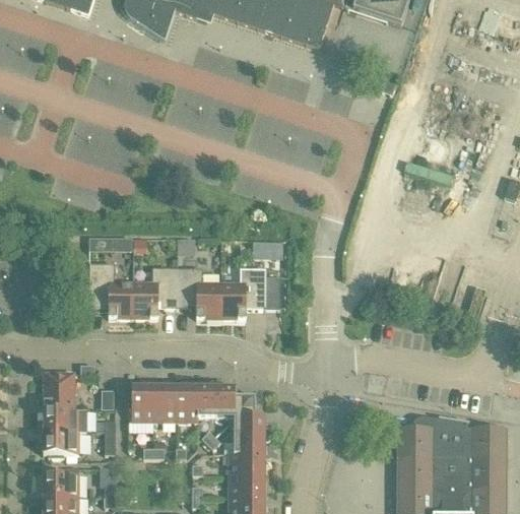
[(50,0),(88,12),(91,0),(50,0)]
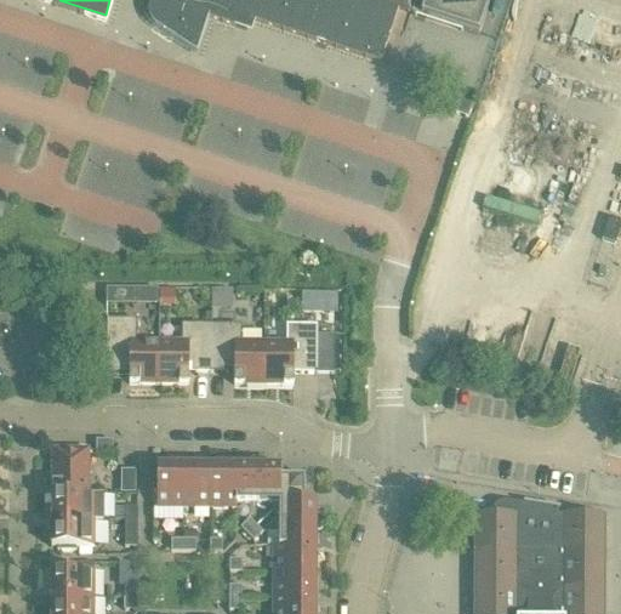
[(149,0),(148,4),(149,10),(152,15),(155,18),(197,45),(209,10),(234,18),(235,15),(248,18),(249,12),(380,55),(398,3),(409,6),(410,0),(149,0)]
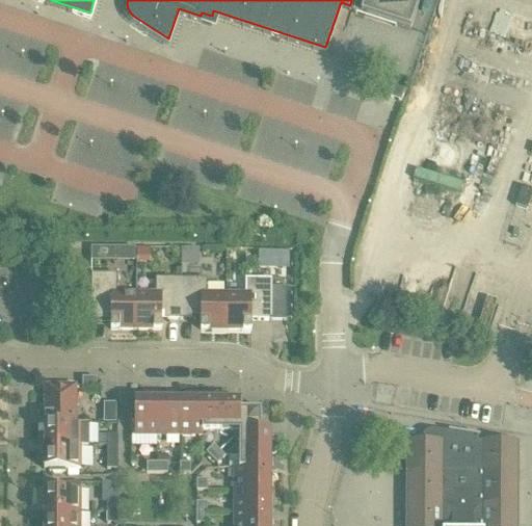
[(354,0),(352,6),(409,25),(417,0),(354,0)]
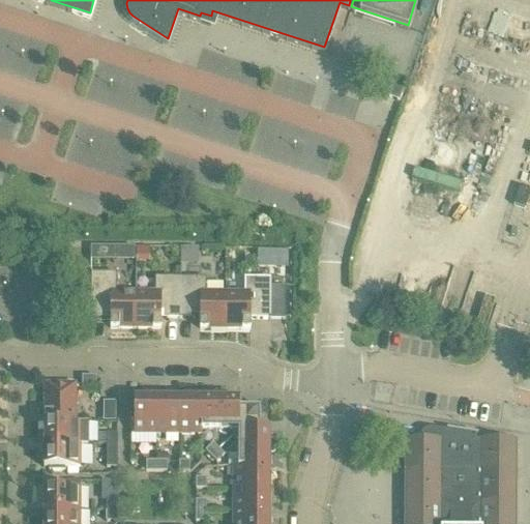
[(388,91),(399,95),(403,84),(391,81),(388,91)]
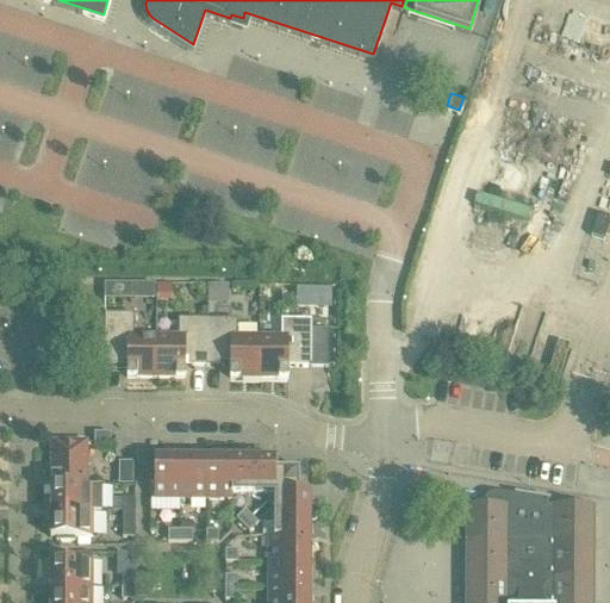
[(135,293),(135,279),(104,279),(104,293),(135,293)]
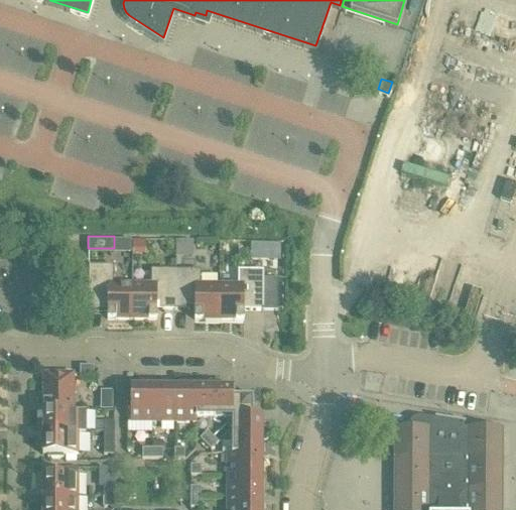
[(175,236),(167,236),(167,244),(175,244),(175,236)]
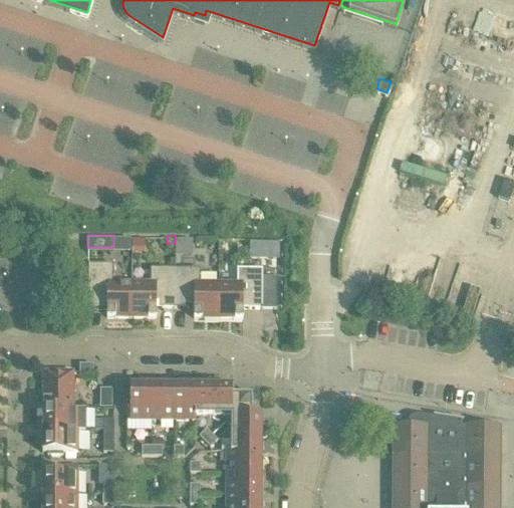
[(269,237),(269,253),(279,253),(279,237),(269,237)]
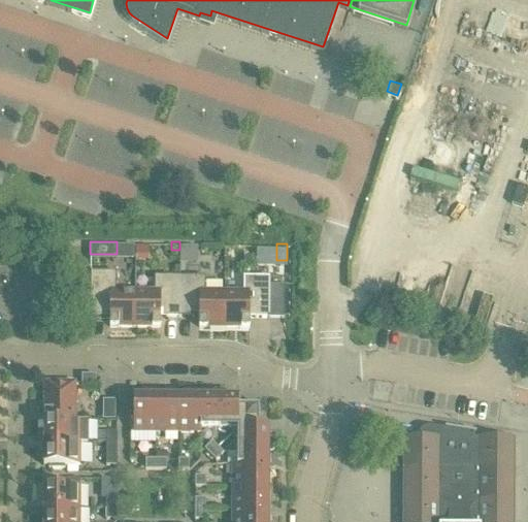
[(90,269),(90,305),(109,305),(109,313),(109,323),(135,323),(135,287),(120,287),(116,283),(116,267),(90,267),(90,269)]
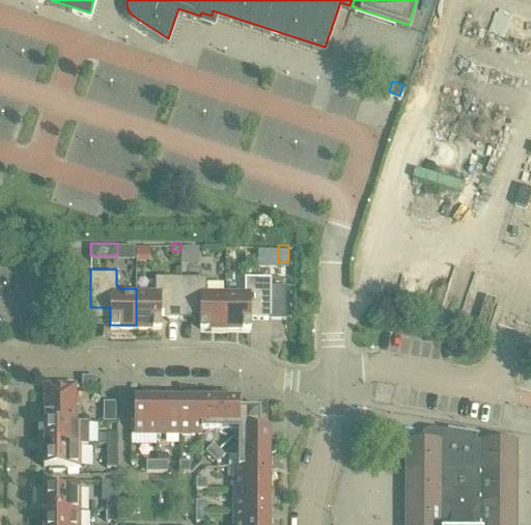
[(161,314),(180,314),(180,273),(156,273),(156,288),(136,288),(136,325),(161,325),(161,314)]
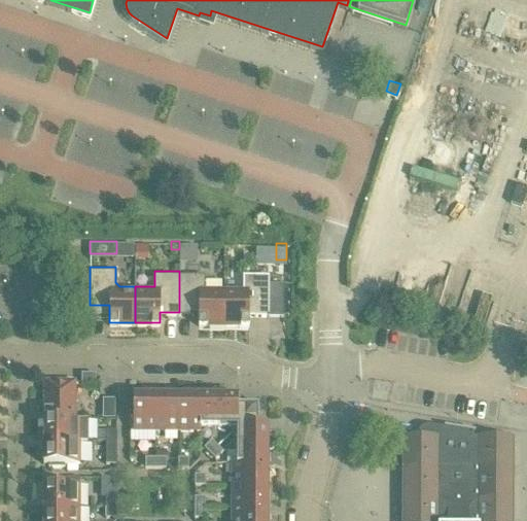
[(198,322),(223,322),(223,286),(205,286),(205,272),(179,271),(179,312),(198,312),(198,322)]
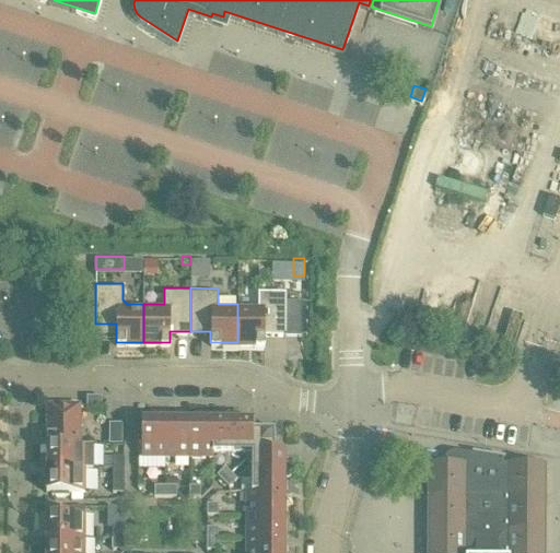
[(286,332),(286,289),(258,289),(258,304),(237,304),(237,342),(264,342),(264,332),(286,332)]
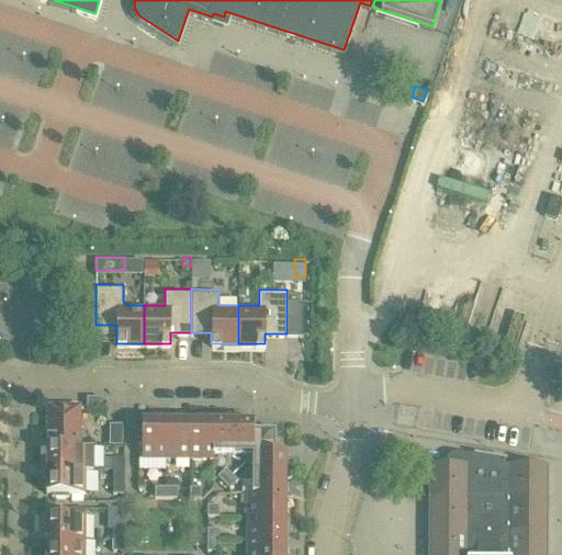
[(548,554),(549,497),(550,497),(550,495),(549,495),(549,464),(550,464),(550,462),(561,423),(561,422),(450,386),(438,420),(428,420),(428,462),(430,462),(430,463),(431,463),(431,494),(430,494),(430,495),(431,495),(430,554),(548,554)]
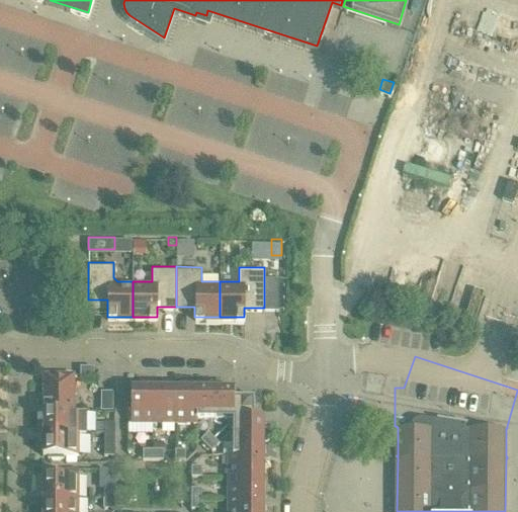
[(95,374),(95,365),(95,364),(82,363),(82,374),(95,374)]
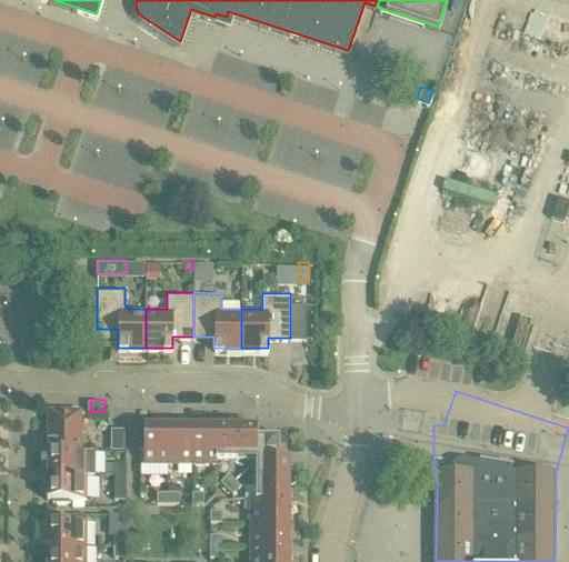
[(49,408),(49,449),(82,449),(82,409),(49,408)]
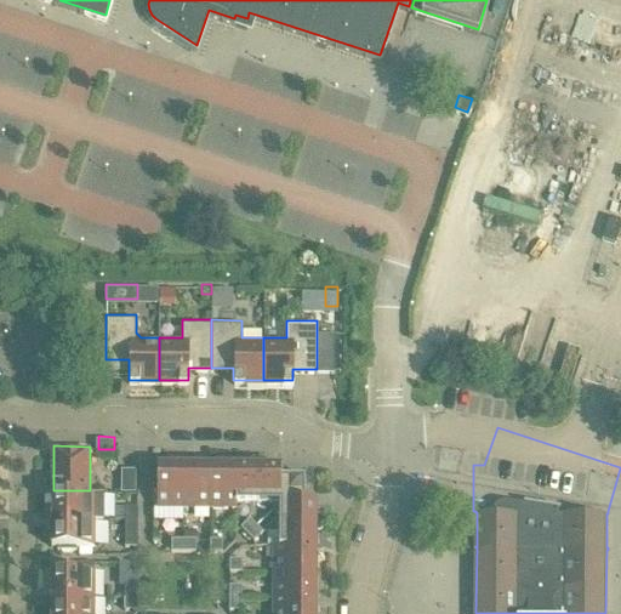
[(159,505),(171,505),(171,511),(183,511),(183,505),(183,461),(159,461),(159,505)]
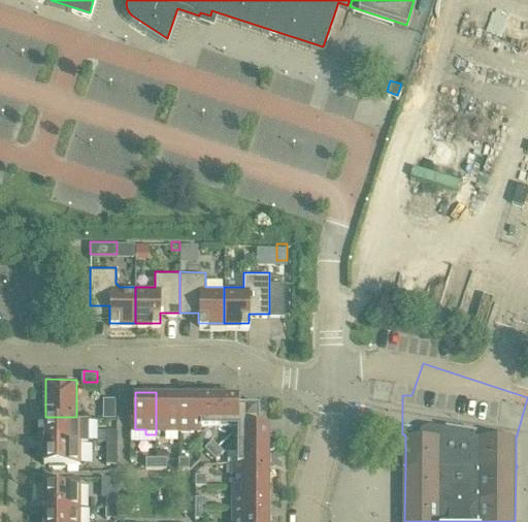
[(156,392),(156,429),(178,429),(178,393),(156,392)]
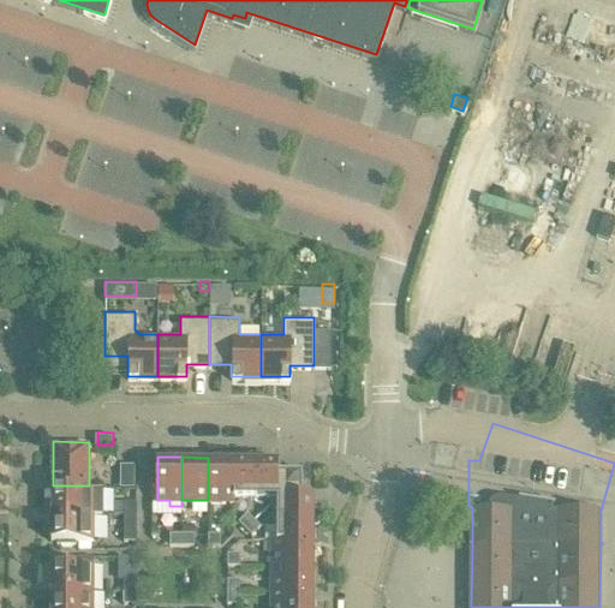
[(208,458),(208,500),(236,500),(236,494),(236,458),(208,458)]
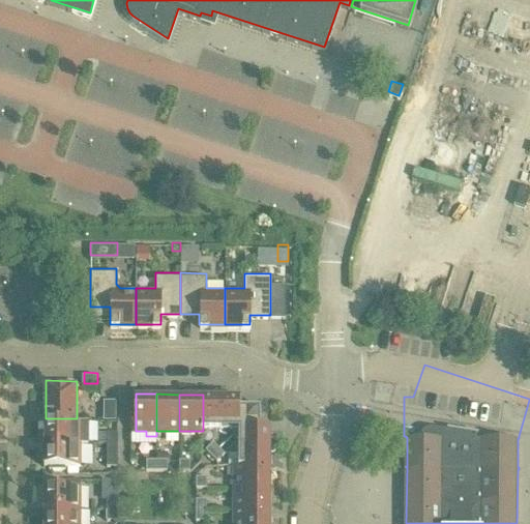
[(241,395),(203,395),(203,426),(240,426),(261,404),(241,404),(241,395)]
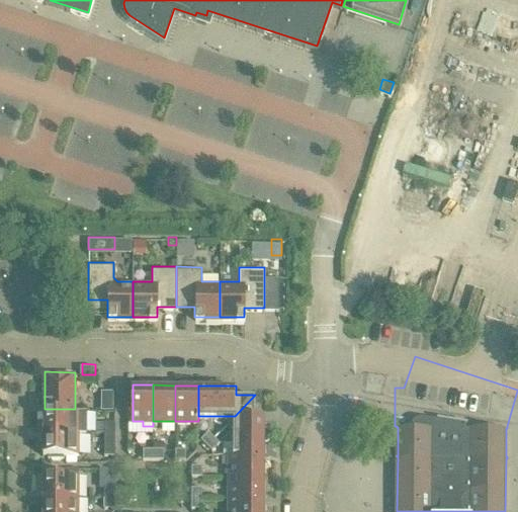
[(255,415),(255,395),(235,416),(235,451),(264,451),(264,415),(255,415)]
